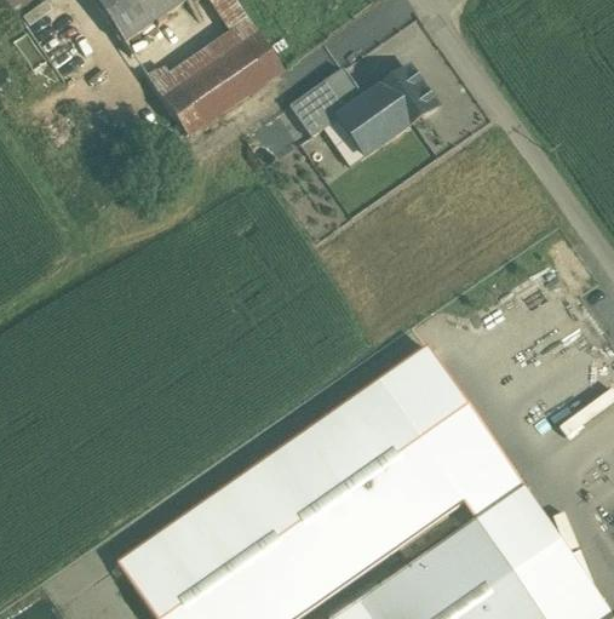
[(40,3),(38,0),(7,0),(21,17),(40,3)]
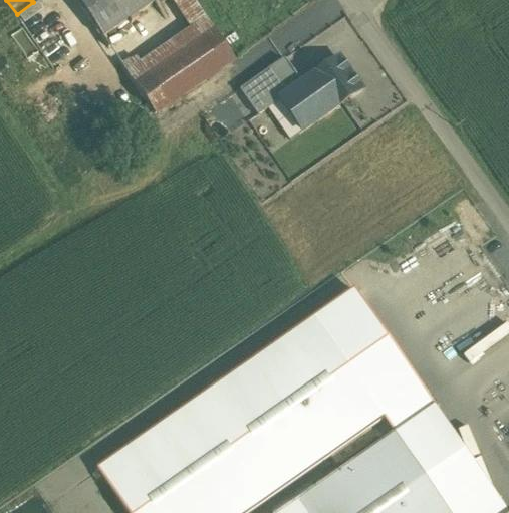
[(77,0),(105,40),(133,22),(135,25),(142,21),(140,17),(164,0),(167,4),(172,0),(77,0)]
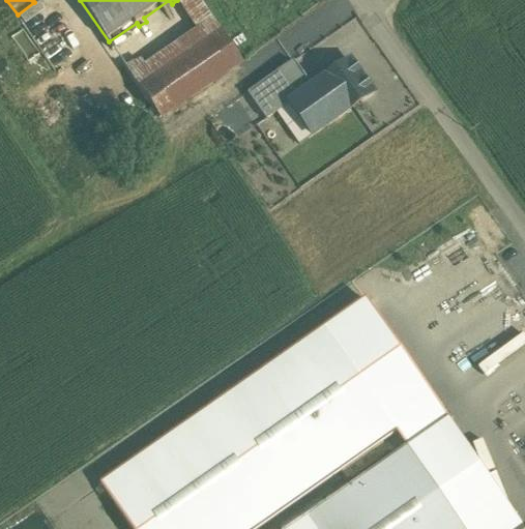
[(215,23),(201,0),(180,0),(202,31),(215,23)]
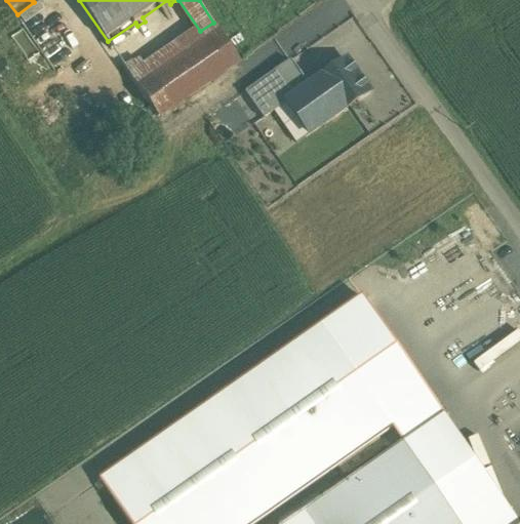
[(200,31),(132,78),(162,121),(243,65),(213,23),(200,31)]
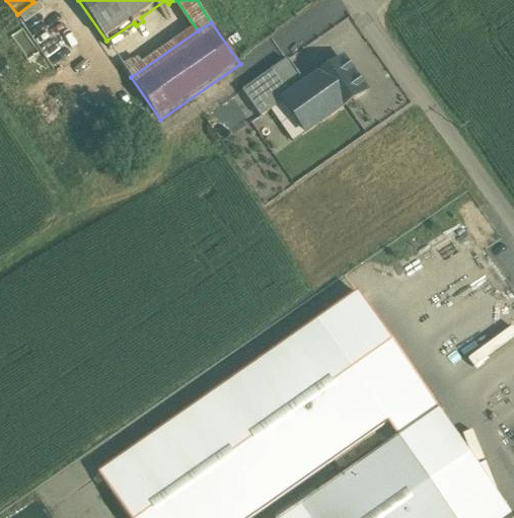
[(248,93),(267,119),(288,104),(301,94),(310,89),(292,63),(248,93)]
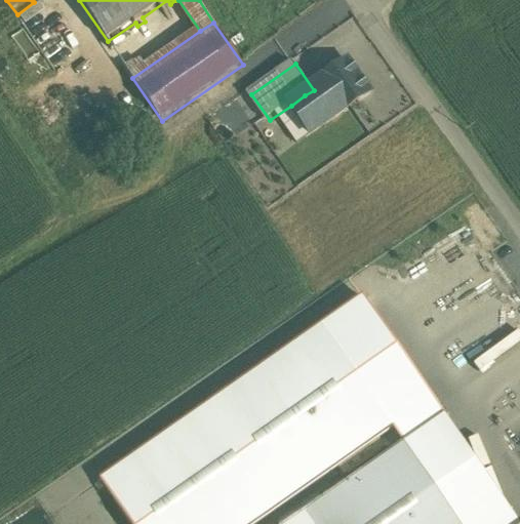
[(351,64),(321,84),(343,115),(372,93),(351,64)]
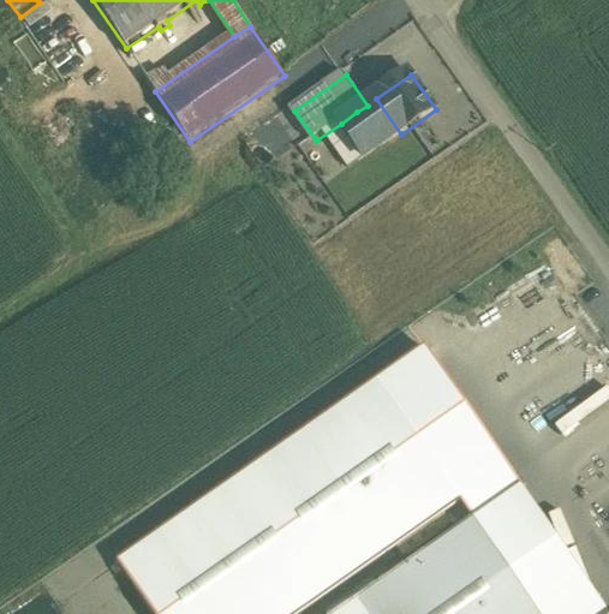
[(401,135),(376,99),(368,106),(357,112),(382,148),(401,135)]
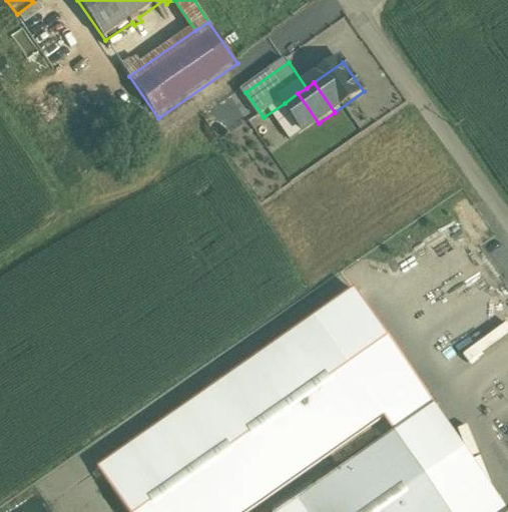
[(319,123),(298,93),(285,103),(307,132),(319,123)]
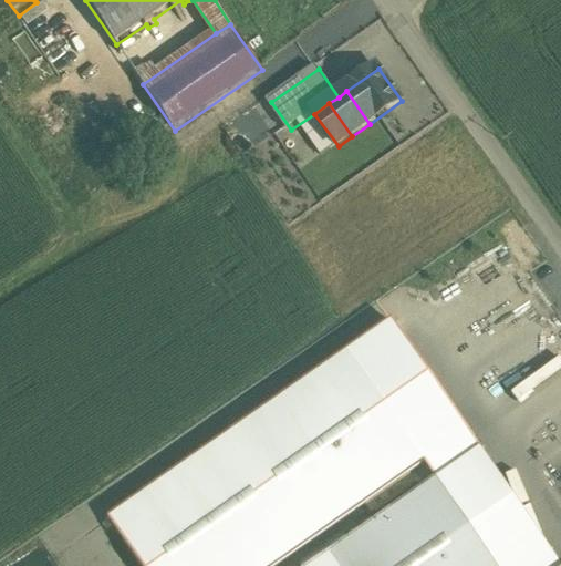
[(110,516),(145,565),(274,565),(423,459),(443,483),(486,452),(385,317),(110,516)]
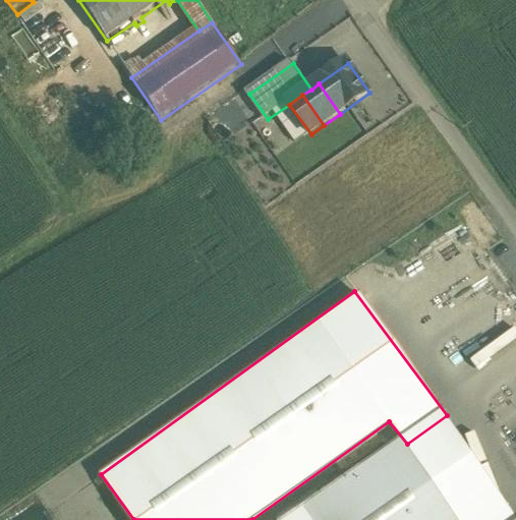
[(480,367),(515,346),(515,330),(507,315),(465,341),(480,367)]
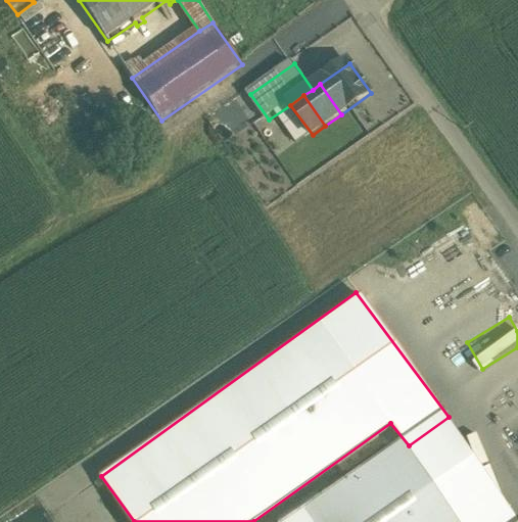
[(517,515),(449,417),(409,445),(461,521),(517,521),(517,515)]
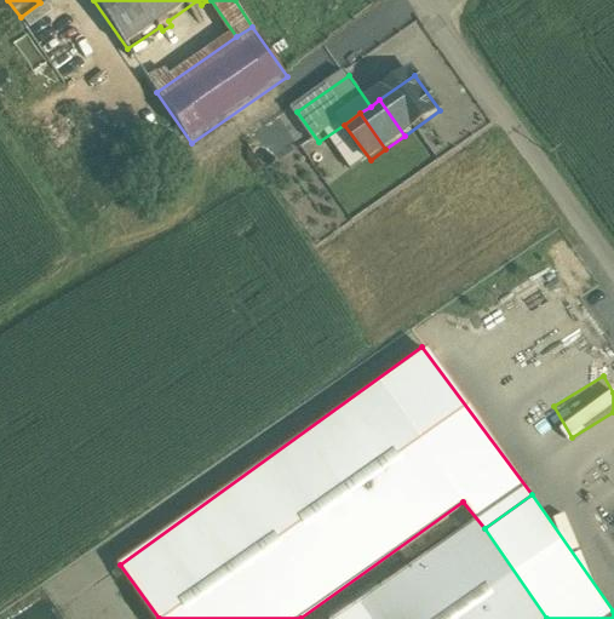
[(546,618),(485,528),(362,611),(367,618),(546,618)]
